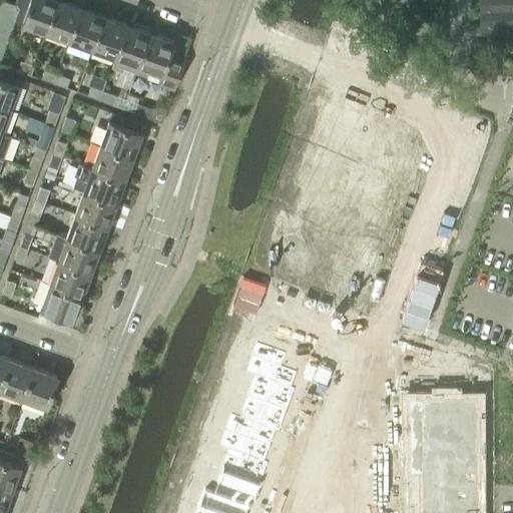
[(18,7),(12,5),(0,0),(0,13),(14,18),(18,7)]
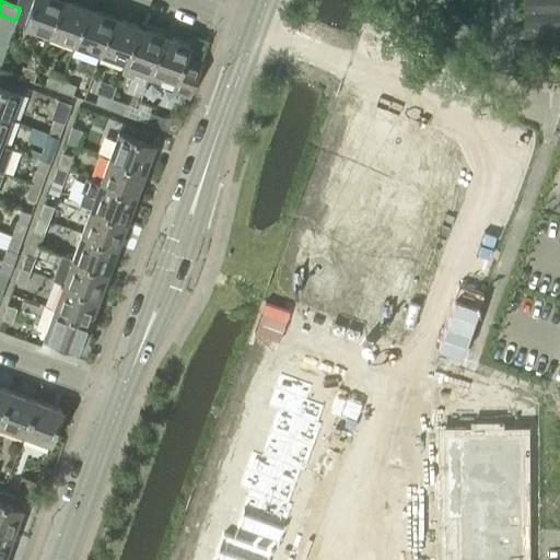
[(48,35),(60,0),(14,0),(13,6),(20,8),(15,20),(14,23),(48,35)]
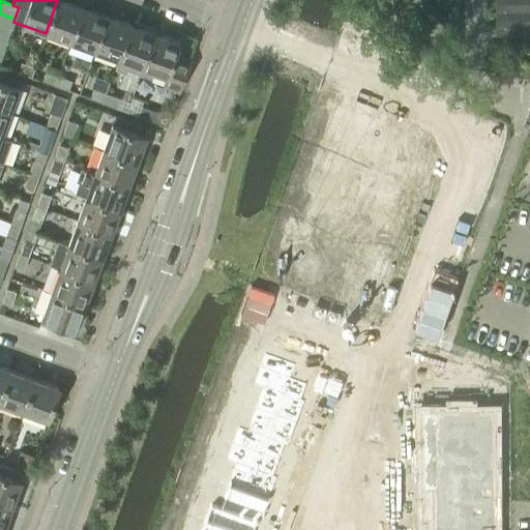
[(69,41),(82,8),(58,0),(57,0),(46,33),(69,41)]
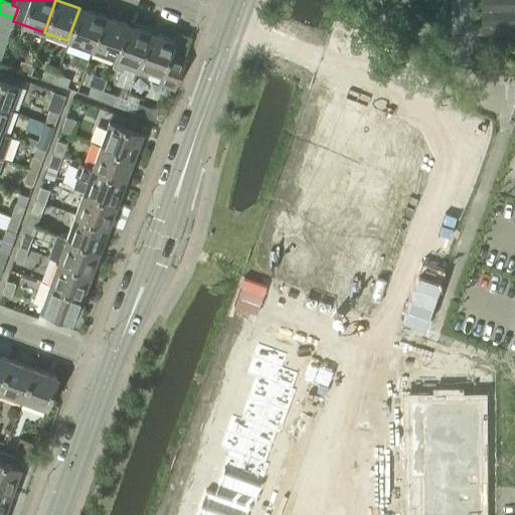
[(514,0),(488,0),(488,32),(514,31),(514,0)]
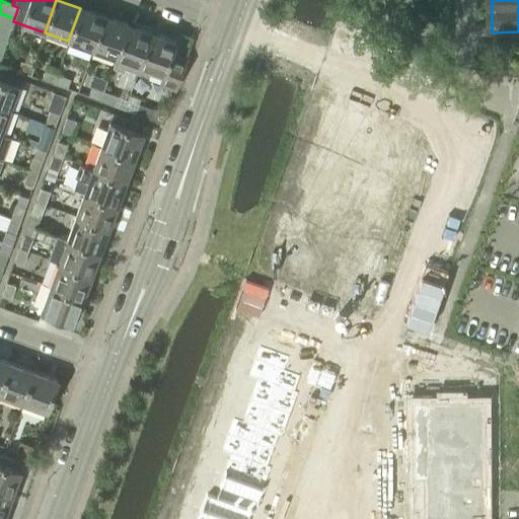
[(91,50),(103,17),(80,8),(68,41),(91,50)]
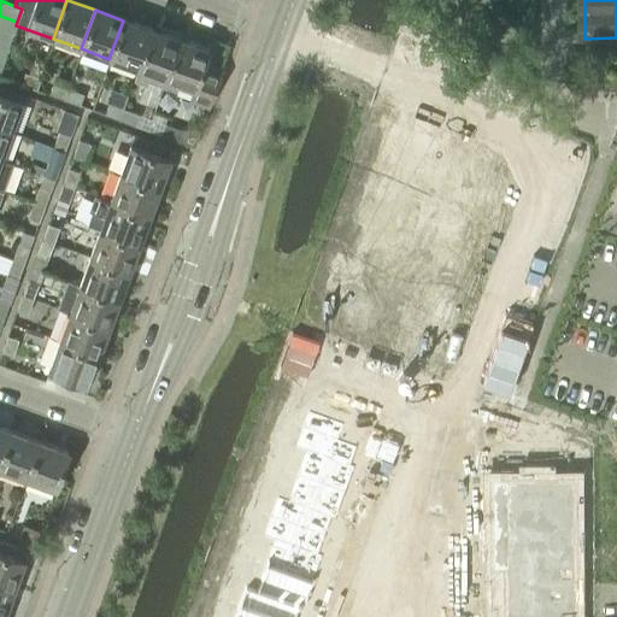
[(16,25),(17,22),(0,16),(0,30),(12,36),(16,25)]
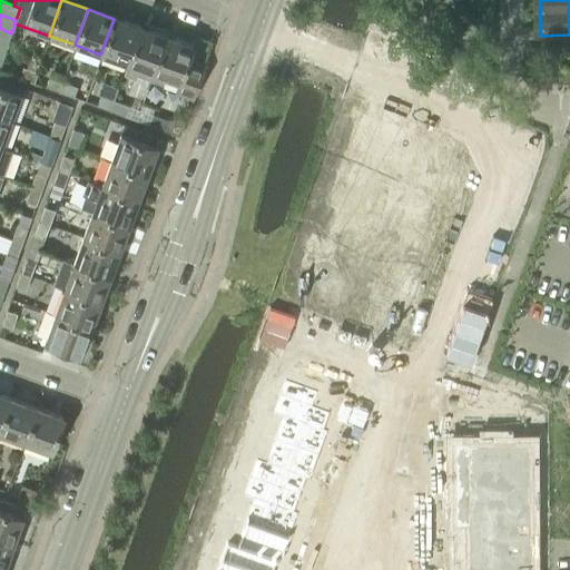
[(126,64),(139,28),(114,19),(100,55),(126,64)]
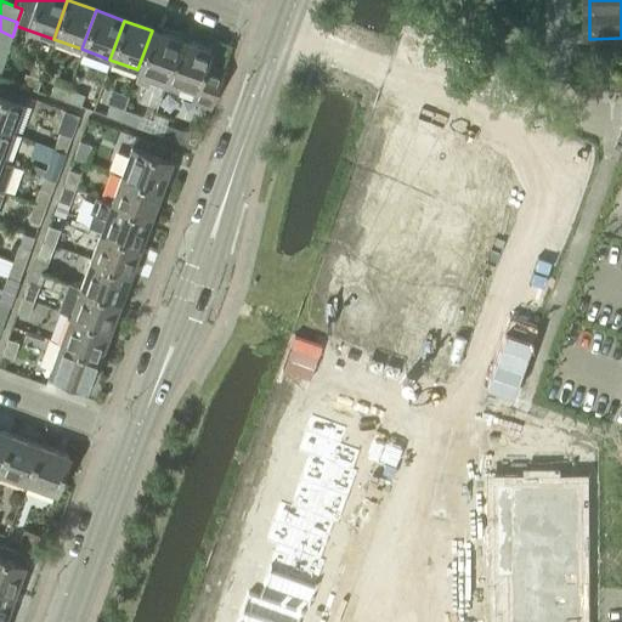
[(0,46),(7,50),(12,37),(0,30),(0,46)]
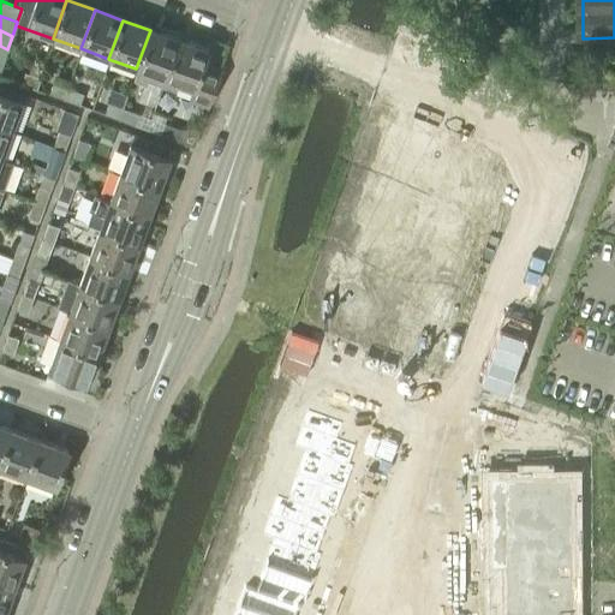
[(162,88),(165,79),(179,41),(150,30),(136,69),(131,82),(145,87),(148,82),(162,88)]
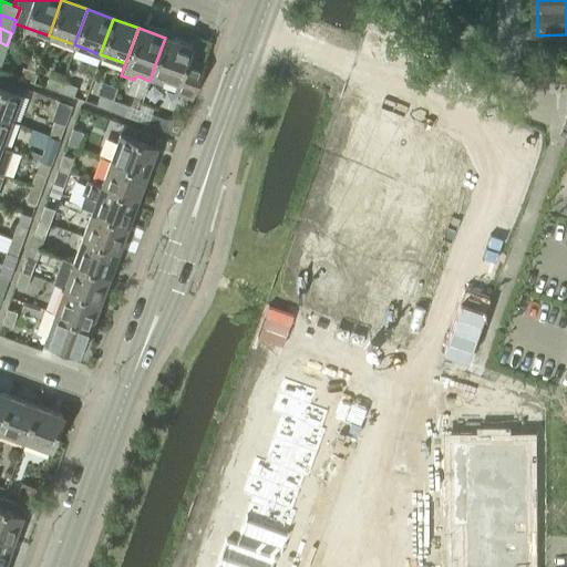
[(165,38),(152,73),(150,81),(161,84),(164,78),(177,83),(174,92),(191,99),(203,66),(186,60),(191,47),(165,38)]
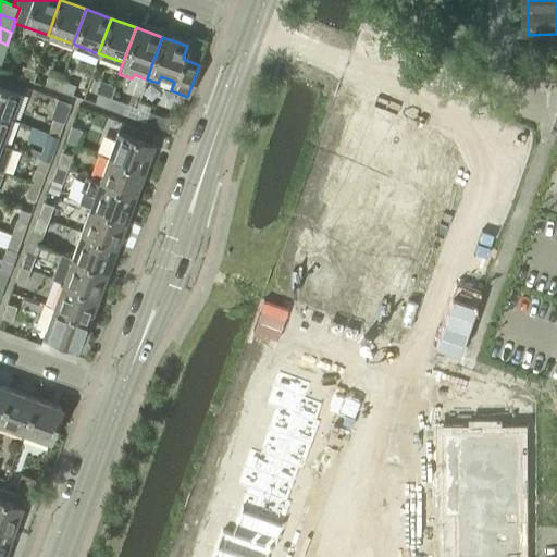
[(33,82),(37,70),(22,64),(19,76),(33,82)]
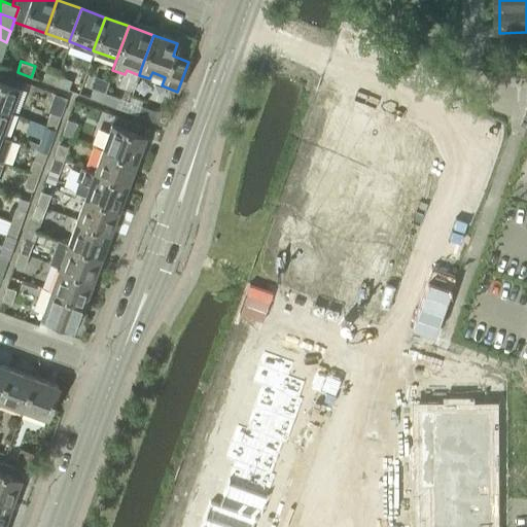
[(54,84),(57,75),(44,70),(41,80),(54,84)]
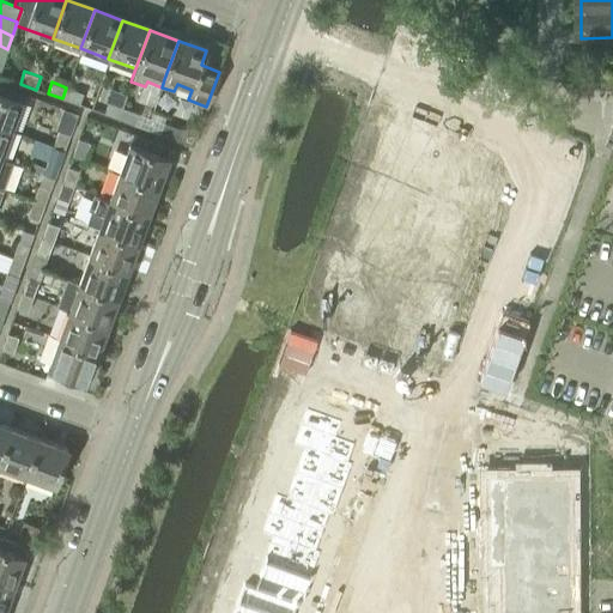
[(0,128),(8,131),(18,103),(22,95),(0,86),(0,128)]
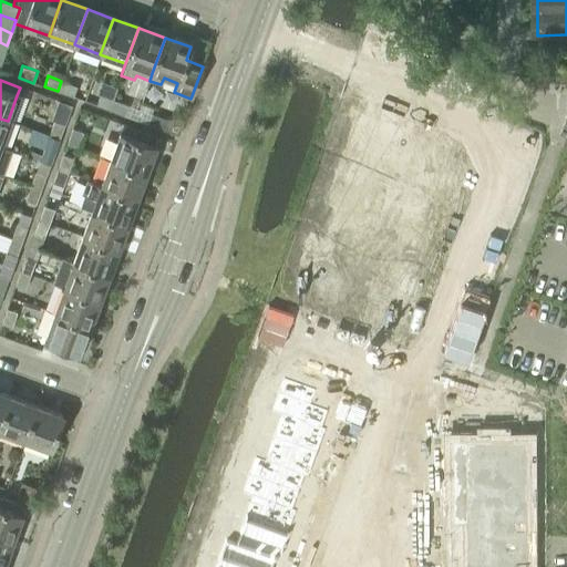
[(73,96),(76,86),(61,81),(58,91),(73,96)]
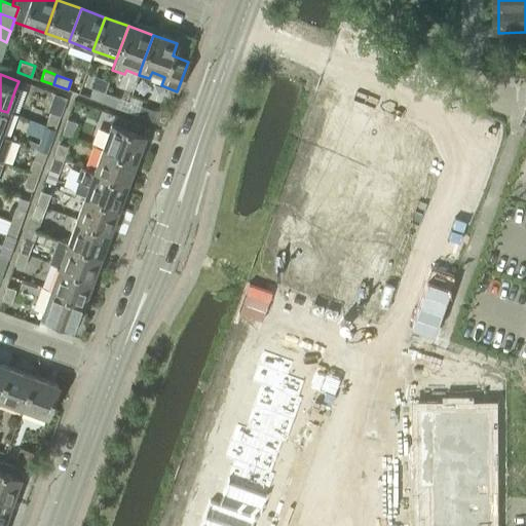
[(101,102),(105,92),(92,87),(88,98),(101,102)]
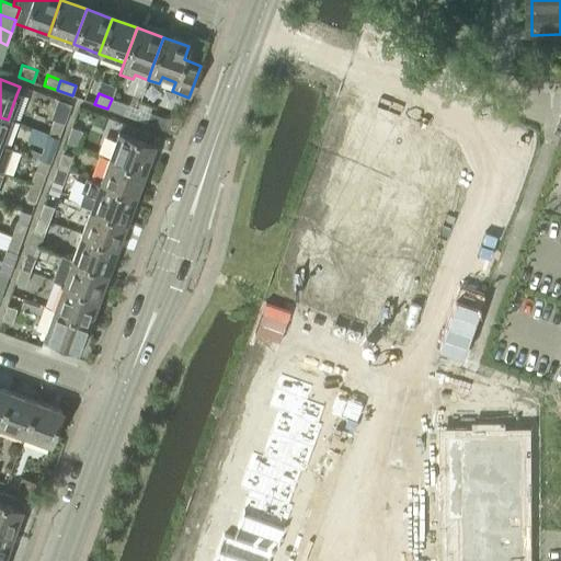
[(112,99),(107,109),(123,114),(126,104),(112,99)]
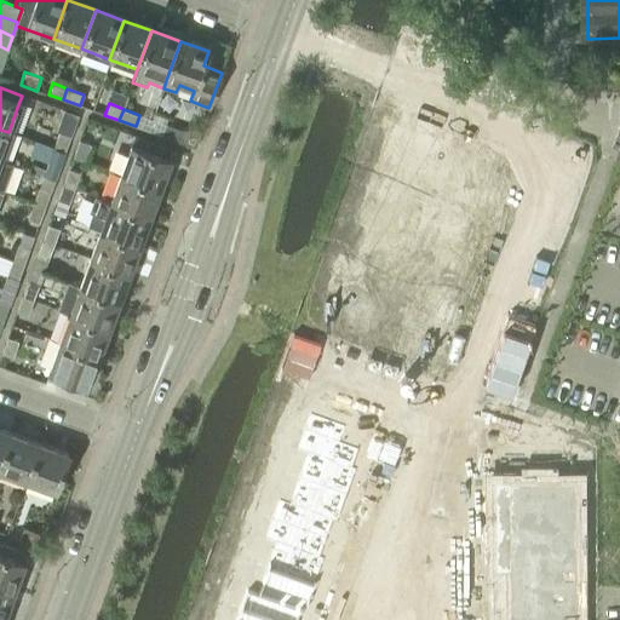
[(176,143),(181,132),(164,126),(160,137),(176,143)]
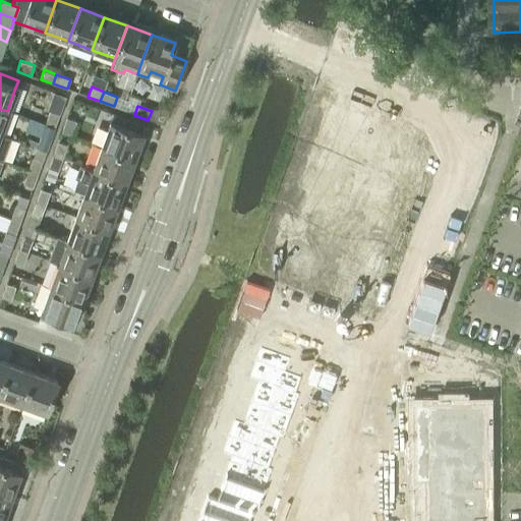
[(44,125),(54,128),(59,114),(50,111),(44,125)]
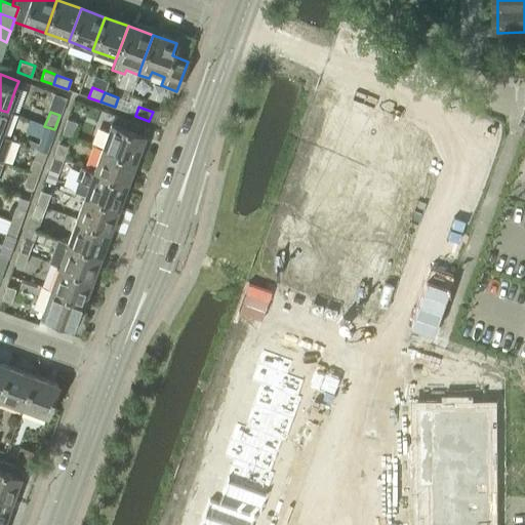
[(67,119),(62,133),(72,136),(77,122),(67,119)]
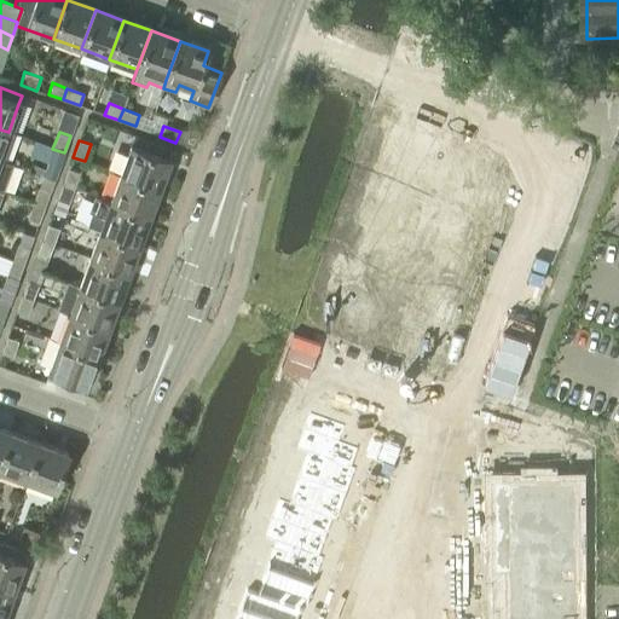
[(119,174),(158,189),(169,161),(129,146),(119,174)]
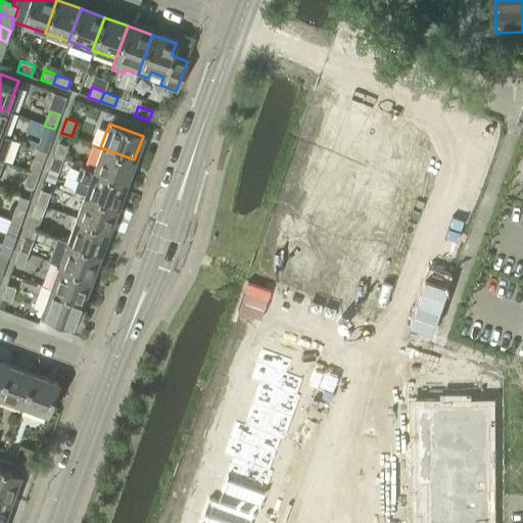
[(50,141),(54,129),(44,126),(40,137),(50,141)]
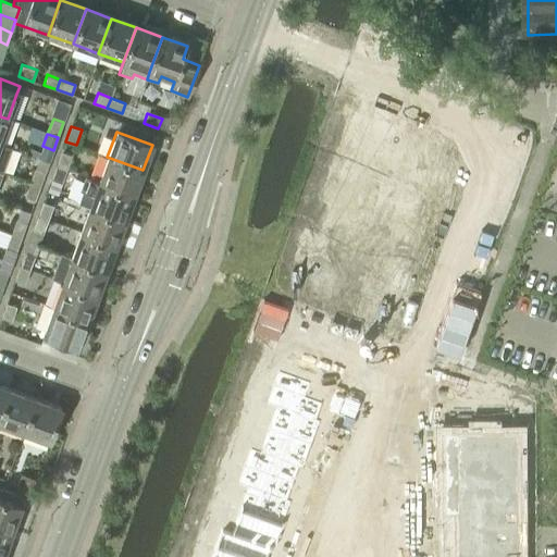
[(0,173),(10,148),(0,145),(0,173)]
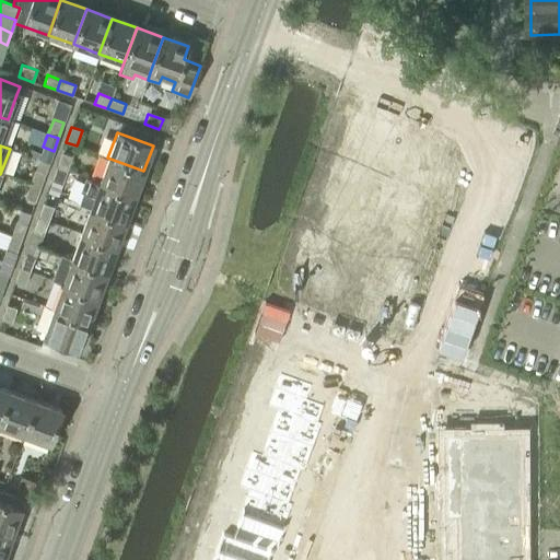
[(57,168),(67,172),(72,155),(62,153),(57,168)]
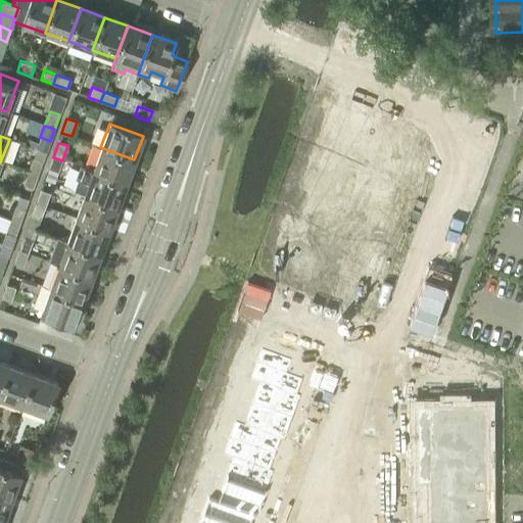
[(126,184),(134,159),(100,147),(92,171),(126,184)]
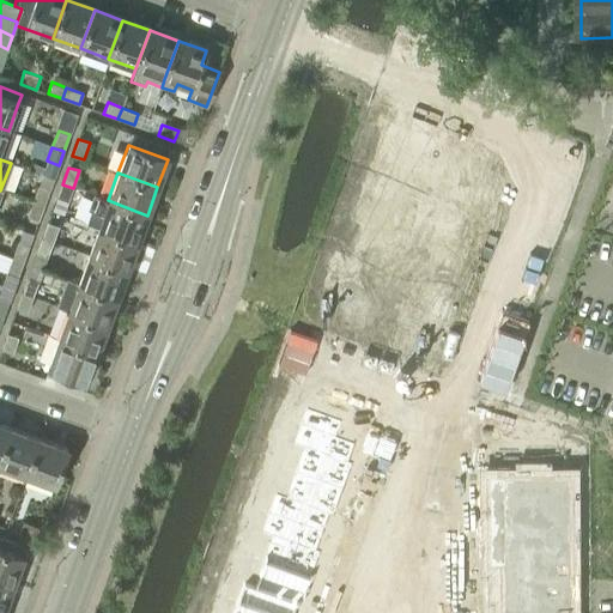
[(68,202),(73,188),(62,184),(56,198),(68,202)]
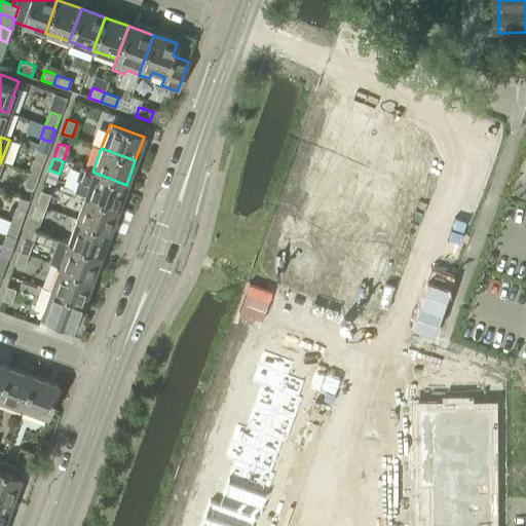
[(28,175),(37,178),(42,163),(33,159),(28,175)]
